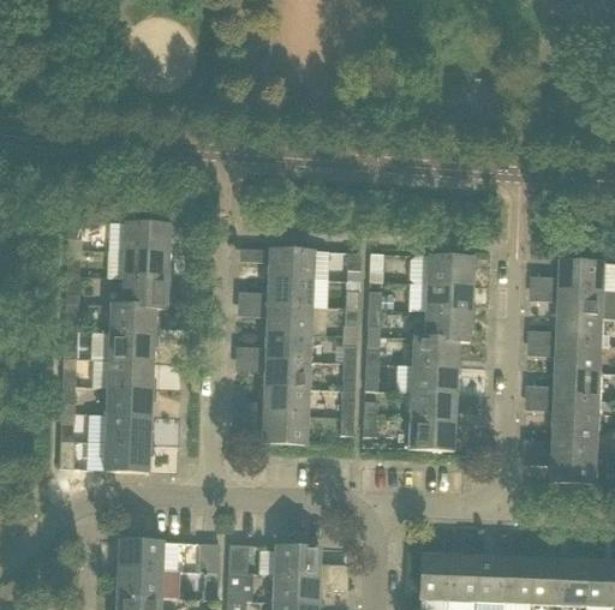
[(82,238),(82,221),(82,220),(69,220),(67,238),(82,238)]
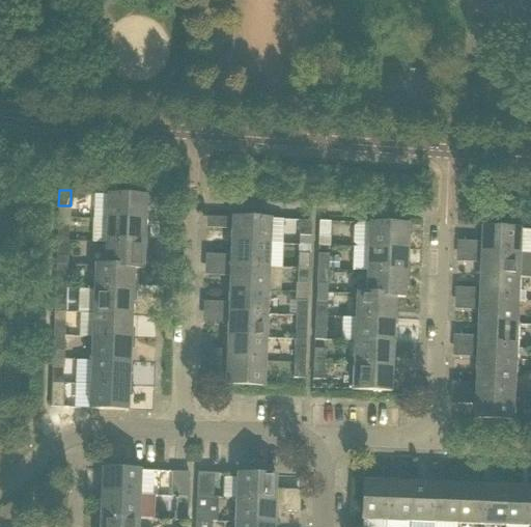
[(106,217),(145,218),(146,193),(96,192),(95,216),(106,217)]
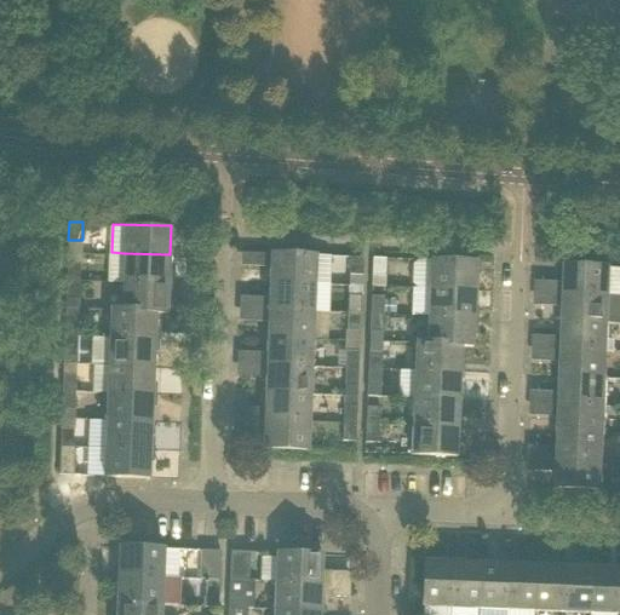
[(270,251),(269,280),(315,281),(316,252),(270,251)]
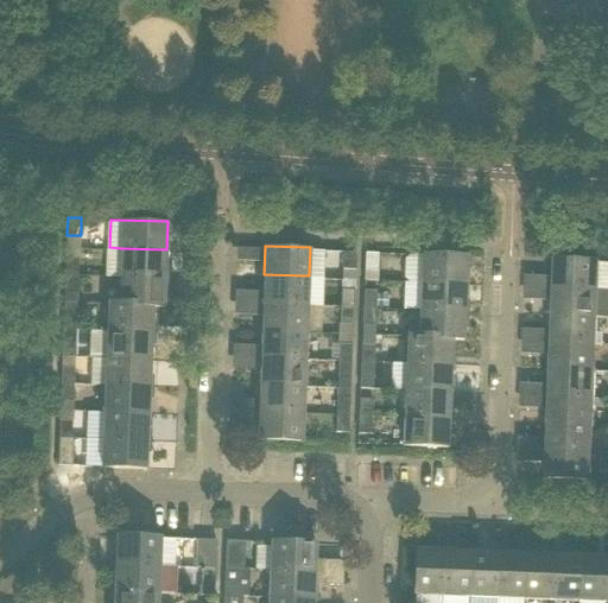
[(165,277),(166,249),(121,248),(121,274),(165,277)]
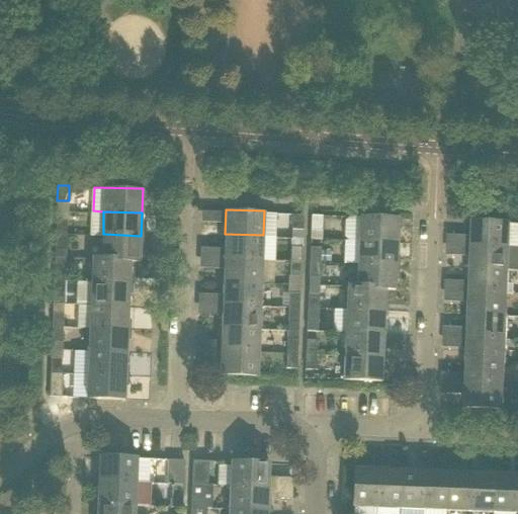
[(303,228),(304,212),(292,212),(291,227),(303,228)]
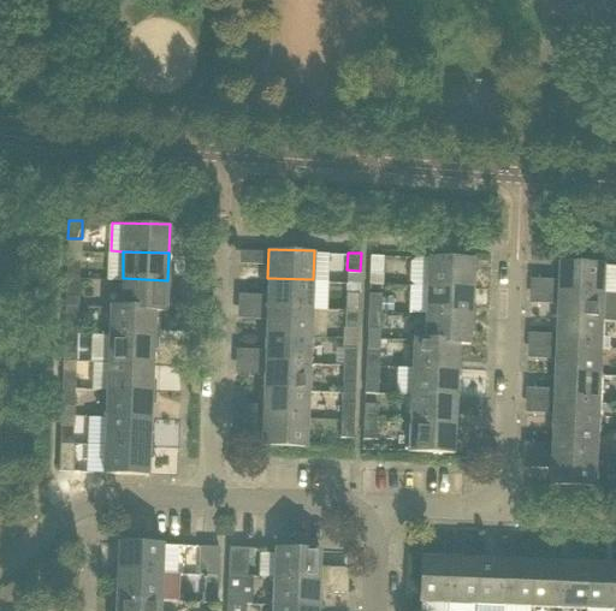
[(383,272),(383,254),(371,253),(369,271),(383,272)]
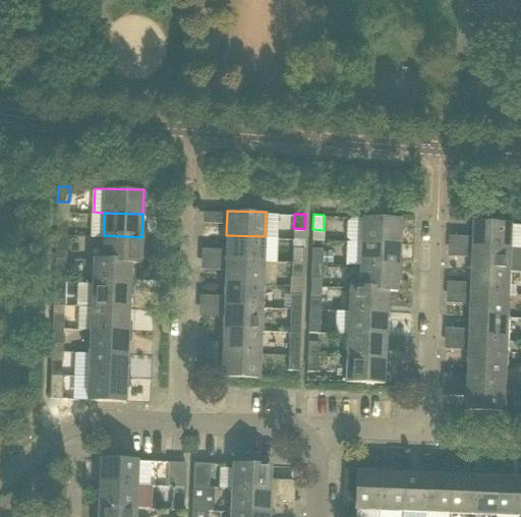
[(360,240),(399,241),(400,218),(361,216),(360,240)]
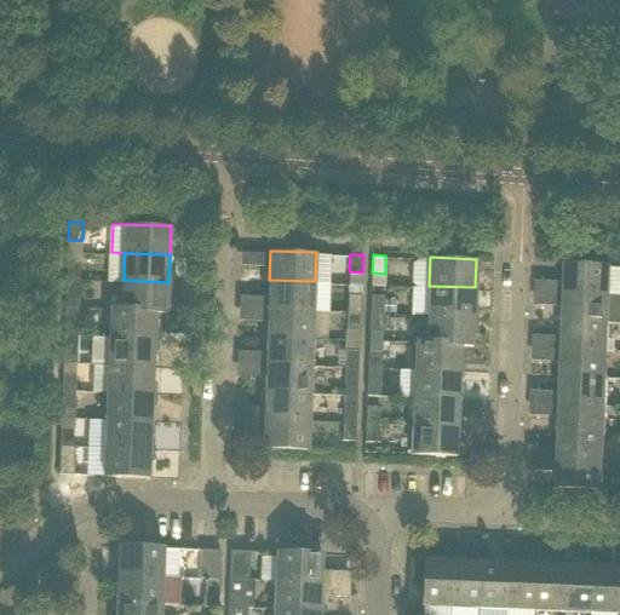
[(67,277),(80,279),(81,260),(67,260),(67,277)]
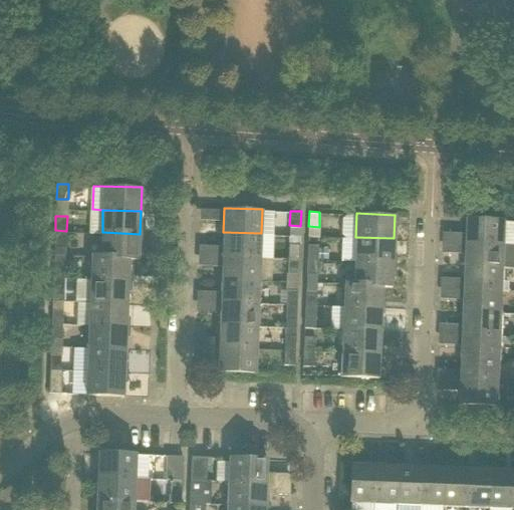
[(513,219),(469,217),(468,241),(513,242),(513,219)]
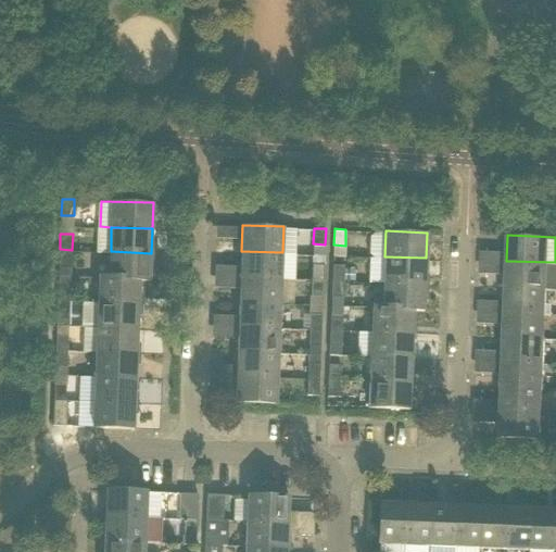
[(72,265),(72,250),(60,249),(59,265),(72,265)]
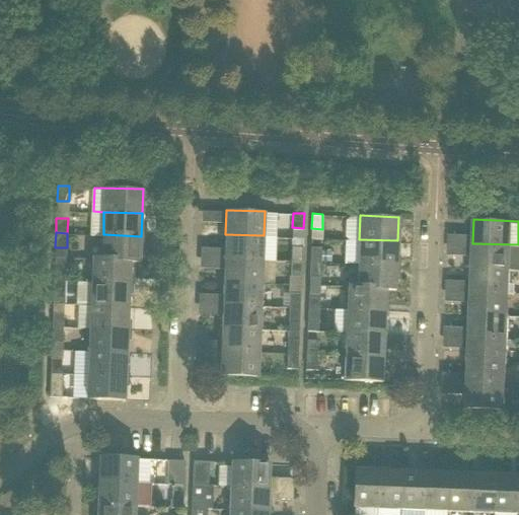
[(103,234),(102,256),(102,258),(131,259),(131,260),(140,261),(141,236),(103,234)]
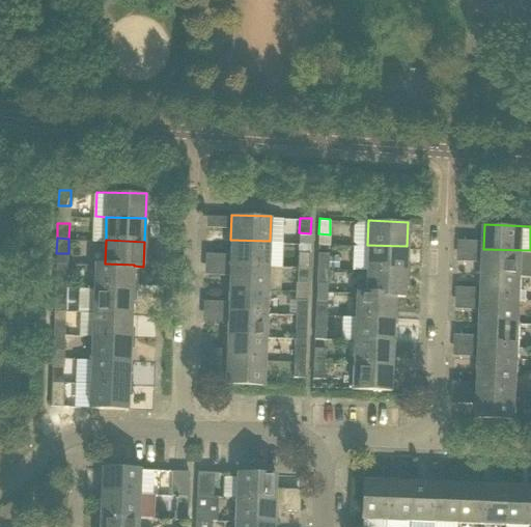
[(269,265),(270,241),(230,240),(229,262),(269,265)]
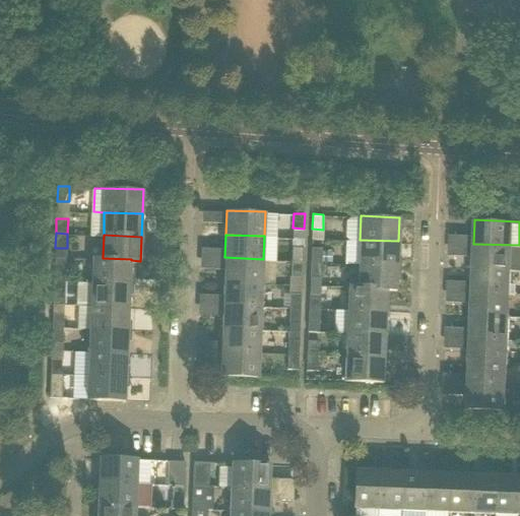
[(359,263),(397,264),(398,241),(360,240),(359,263)]
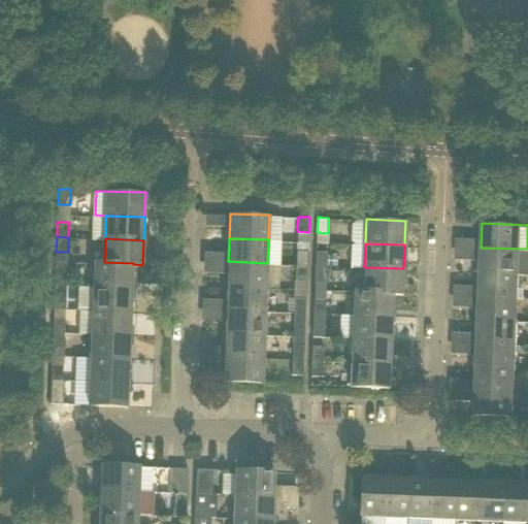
[(480,271),(519,272),(527,272),(527,249),(481,248),(480,271)]
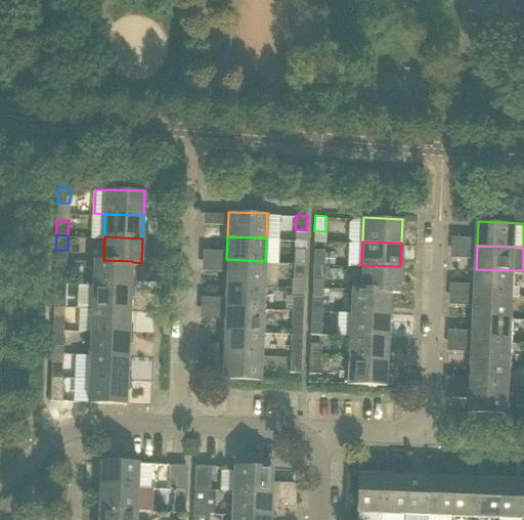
[(295,262),(305,262),(305,248),(295,247),(295,262)]
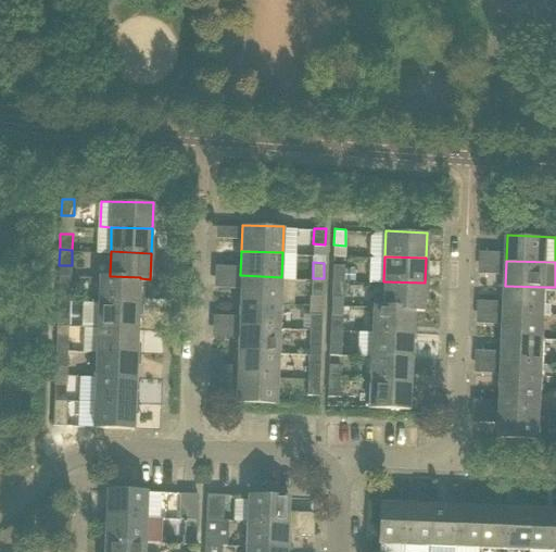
[(332,263),(332,279),(343,279),(344,263),(332,263)]
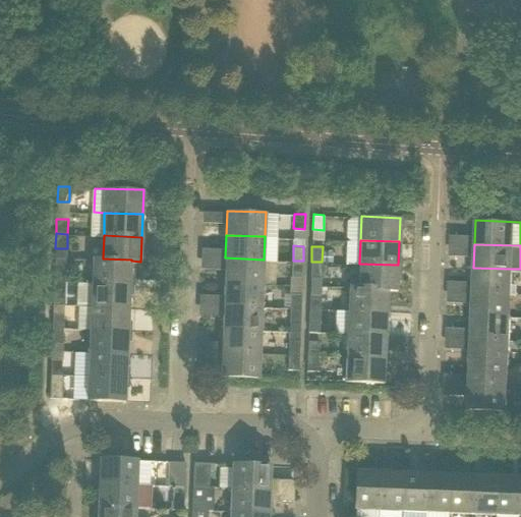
[(323,249),(322,261),(332,261),(333,249),(323,249)]
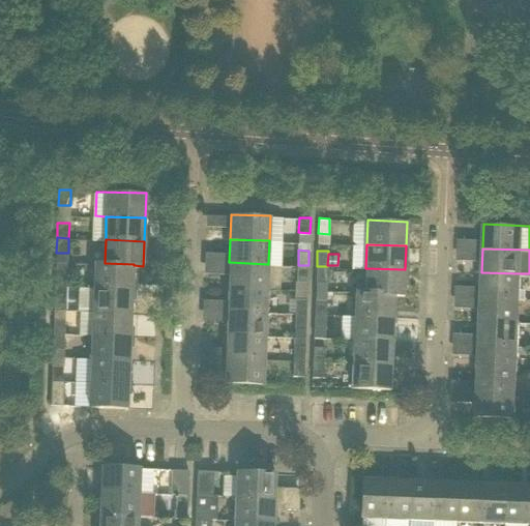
[(68,261),(56,260),(55,285),(66,286),(68,261)]
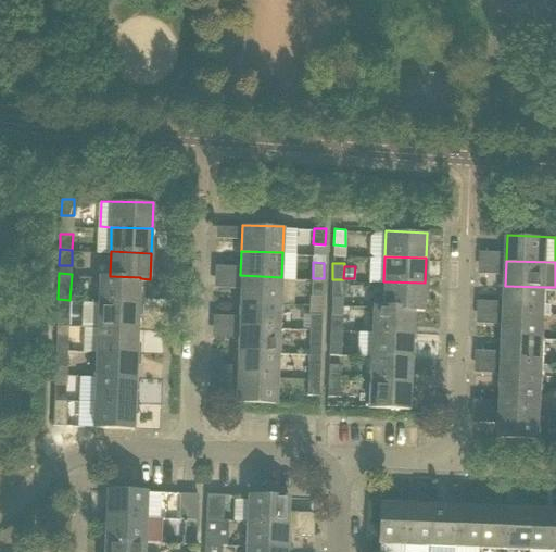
[(98,301),(139,302),(140,278),(140,277),(110,276),(110,275),(99,275),(98,301)]
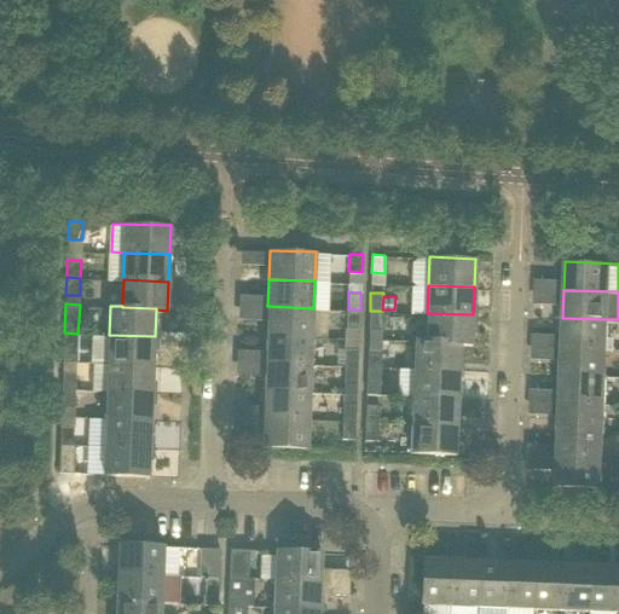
[(328,310),(313,308),(267,306),(266,334),(312,336),(327,336),(328,310)]
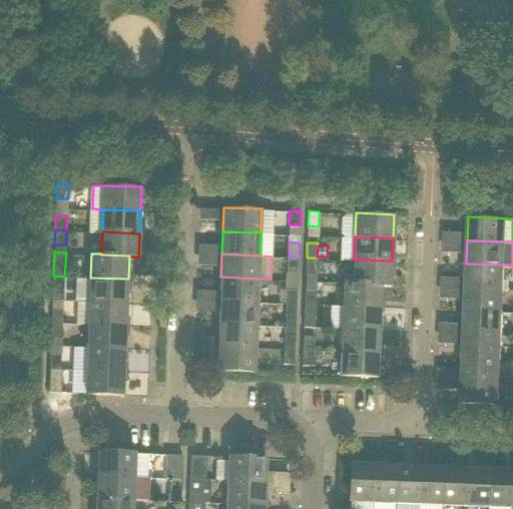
[(298,272),(299,257),(289,257),(288,271),(298,272)]
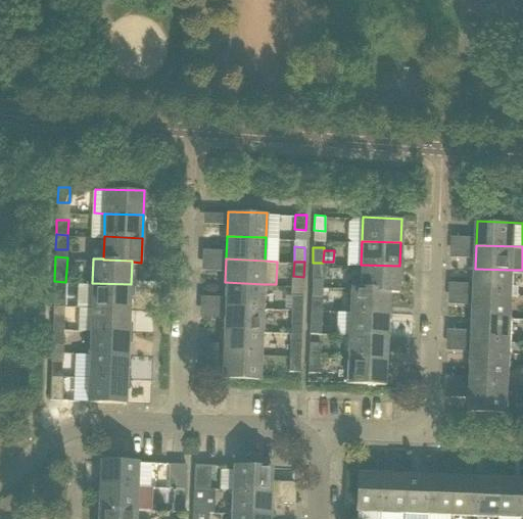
[(323,263),(313,263),(312,277),(323,277),(323,263)]
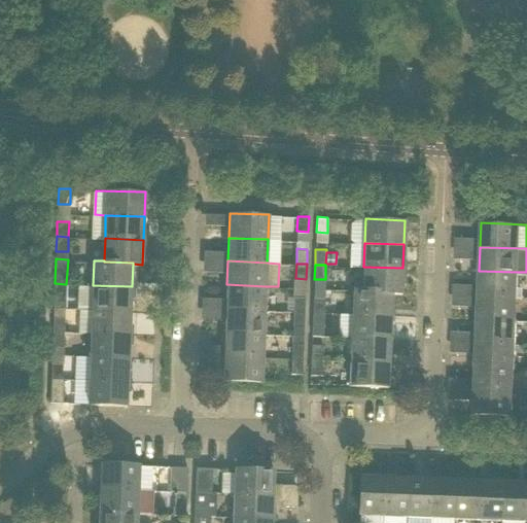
[(401,292),(402,268),(363,267),(362,289),(392,290),(392,292),(401,292)]
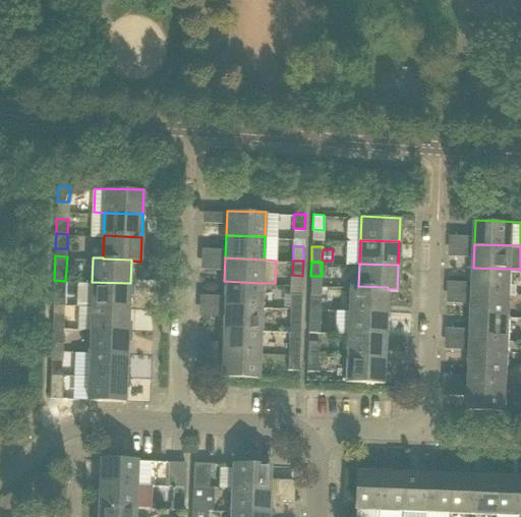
[(511,292),(512,269),(473,268),(472,291),(511,292)]
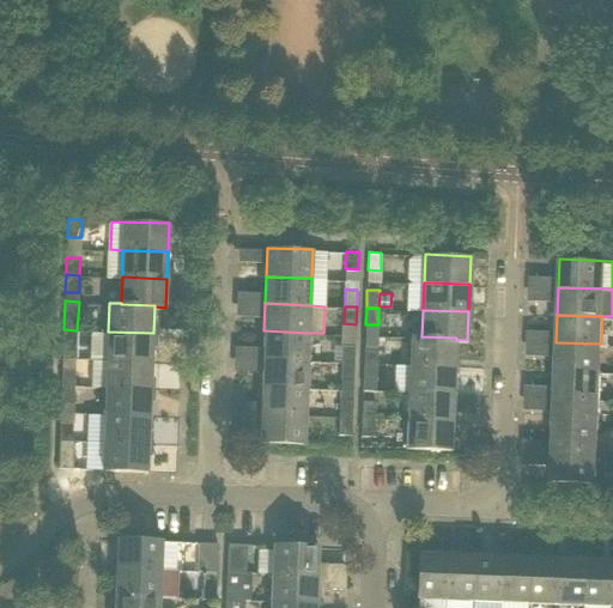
[(76,357),(77,330),(64,329),(62,357),(76,357)]
